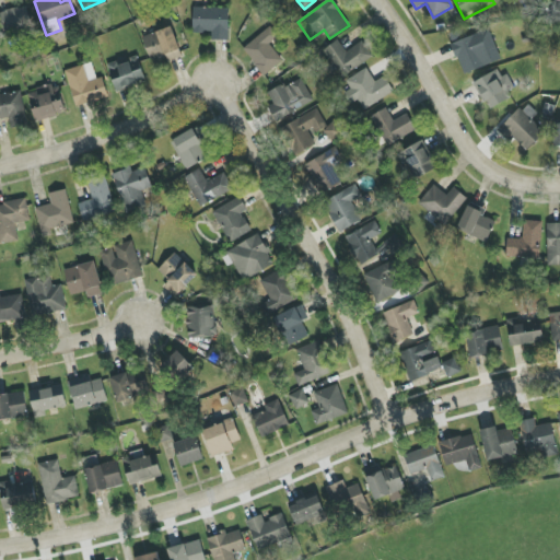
[(35,30),(26,4),(0,13),(0,36),(2,42),(35,30)]
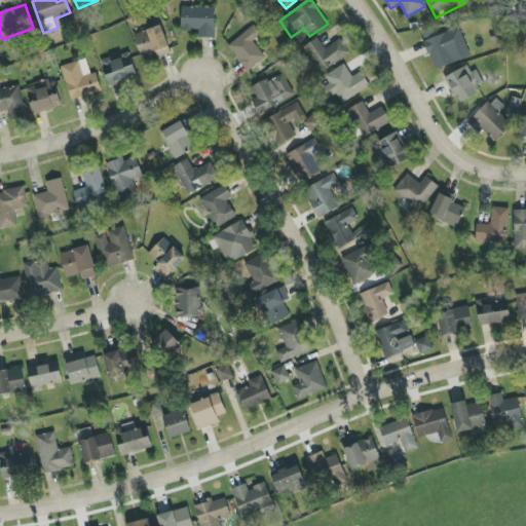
[(181,31),(198,31),(198,38),(215,39),(216,8),(182,7),(181,31)]
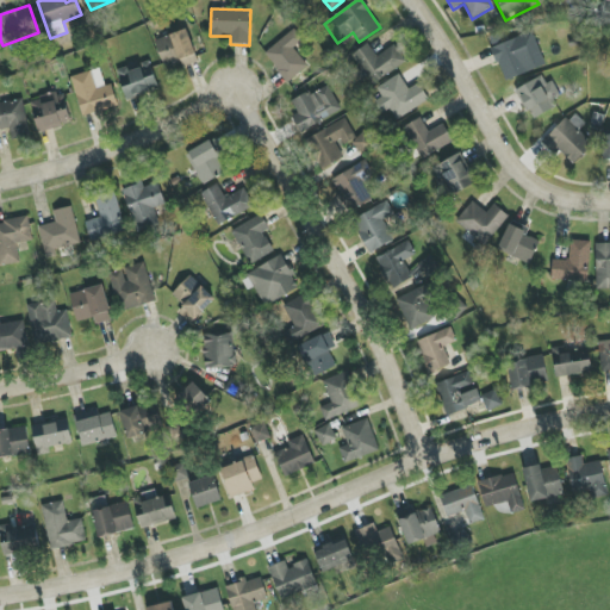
[(166,69),(182,63),(184,67),(199,62),(187,29),(155,41),(166,69)]
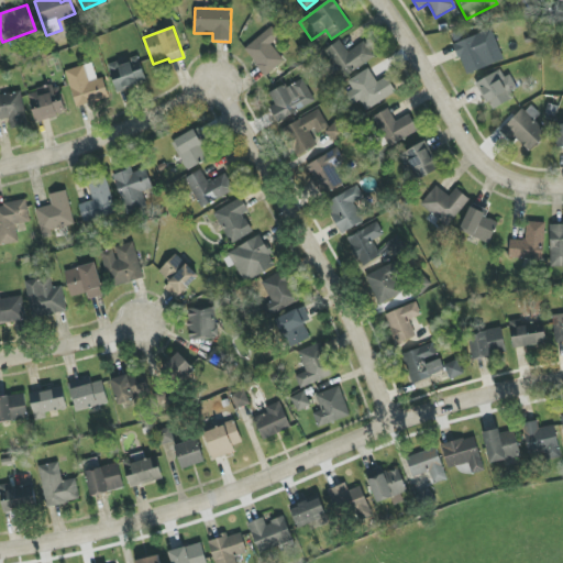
[(279,36),(271,26),(244,51),(266,77),(285,61),(271,44),(279,36)]
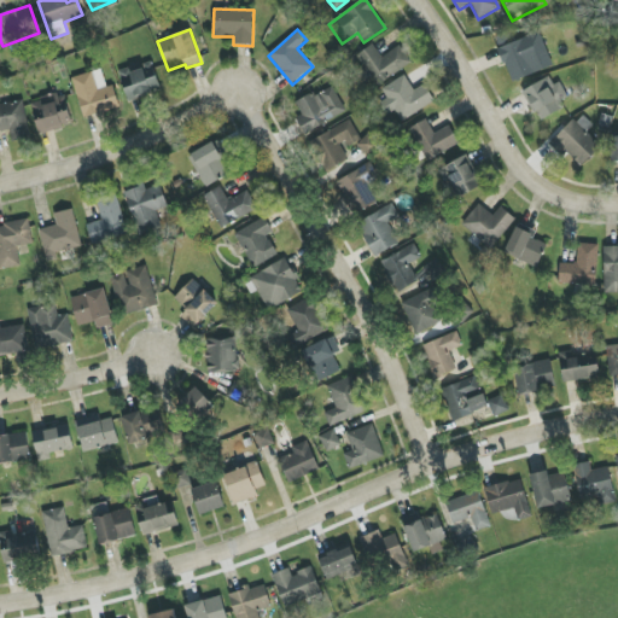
[(509,81),(553,68),(541,33),(499,47),(509,81)]
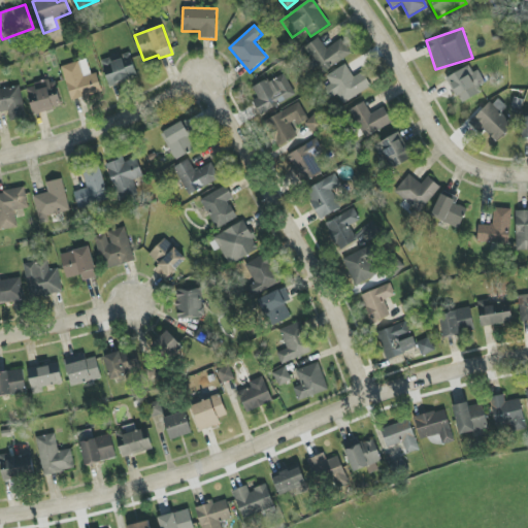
[(320,72),(352,57),(342,39),(325,48),(320,38),(306,45),(320,72)]
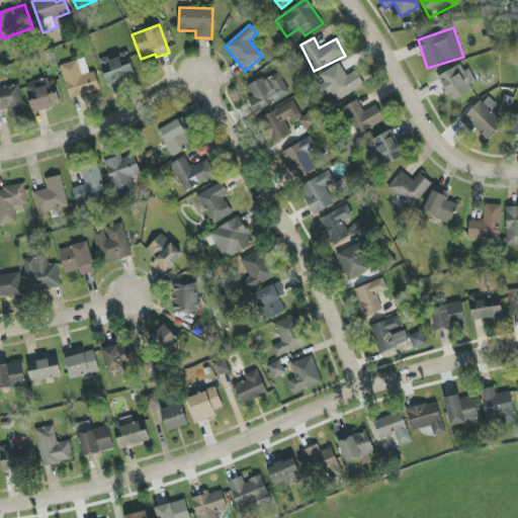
[(106,83),(134,77),(128,54),(101,60),(106,83)]
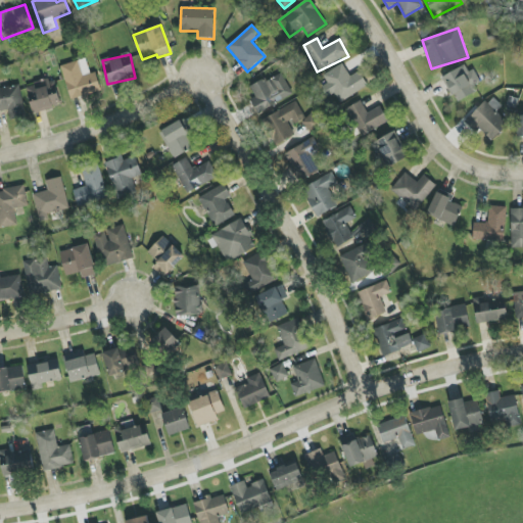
[(61,66),(72,100),(101,90),(96,73),(90,74),(86,58),(61,66)]
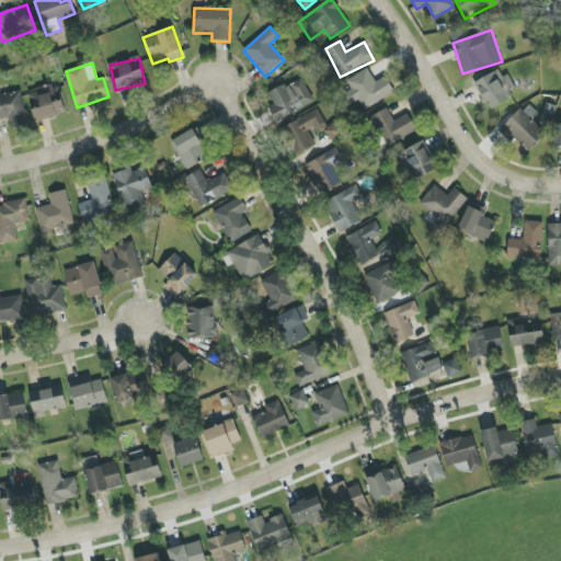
[(516,93),(502,68),(474,83),(489,109),(516,93)]
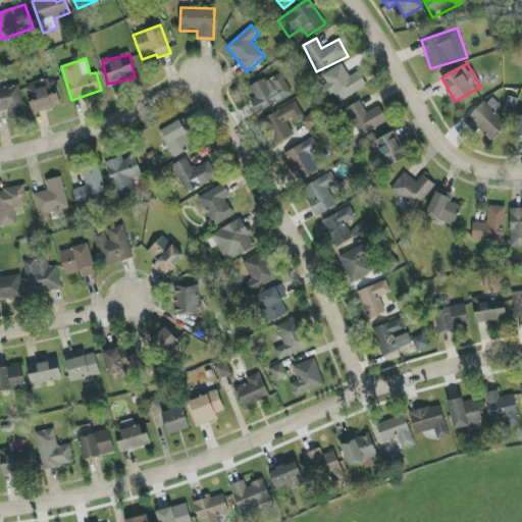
[(359,71),(349,76),(343,64),(322,74),(327,84),(321,87),(326,97),(334,94),(337,101),(367,88),(359,71)]
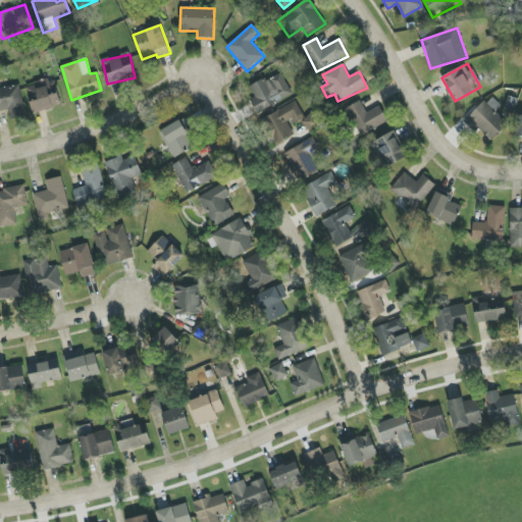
[(250,101),(257,114),(293,95),(280,72),(250,88),(256,98),(250,101)]
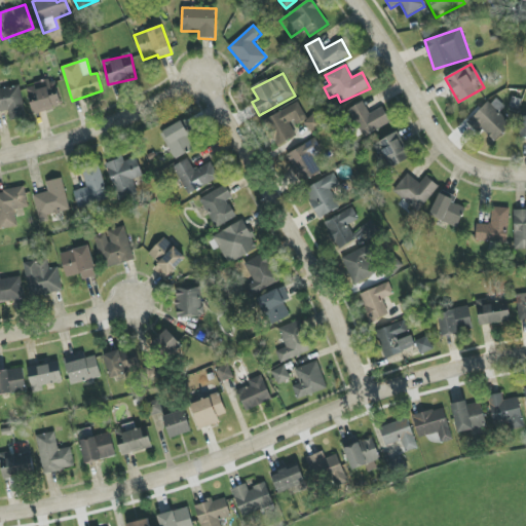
[(62,107),(54,79),(26,87),(34,114),(62,107)]
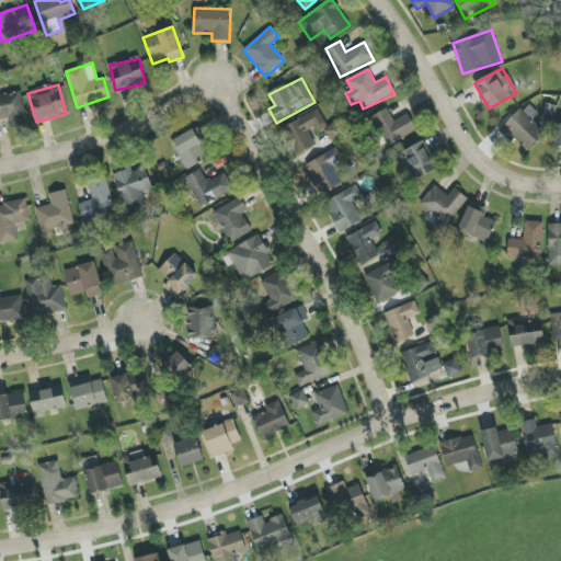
[(0,119),(9,118),(10,127),(27,125),(22,92),(0,95),(0,119)]
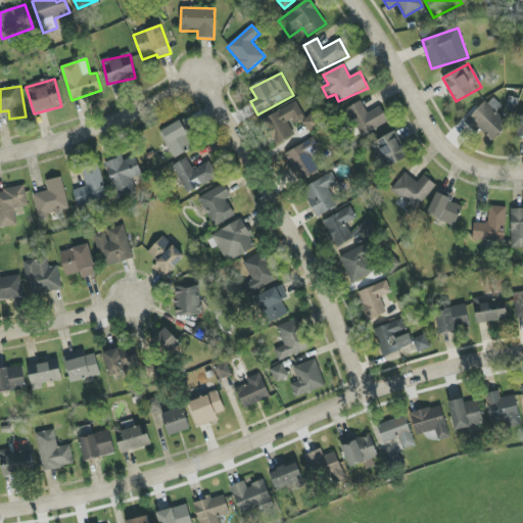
[(296,135),(292,127),(306,119),(297,101),(262,121),(275,146),(296,135)]
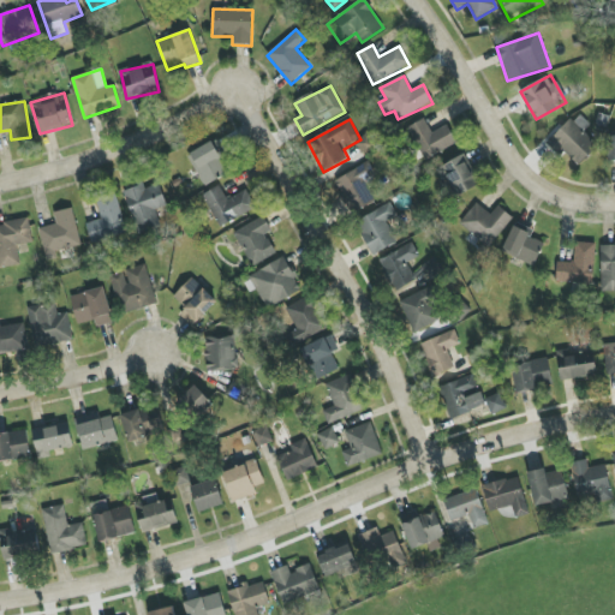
[(448,125),(431,132),(425,120),(408,126),(423,160),(457,145),(448,125)]
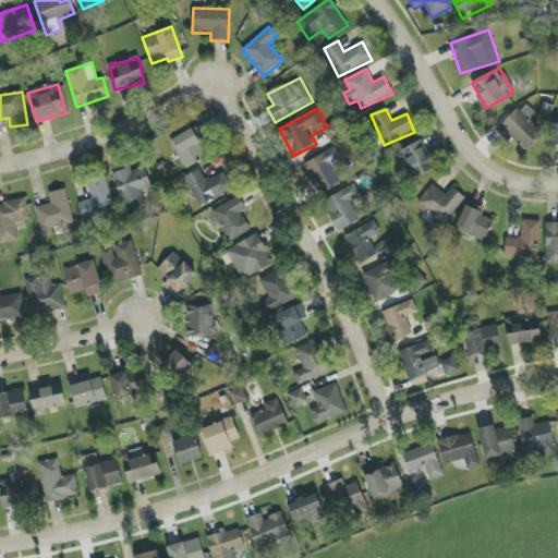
[(511,137),(524,150),(542,133),(517,109),(496,130),(508,141),(511,137)]
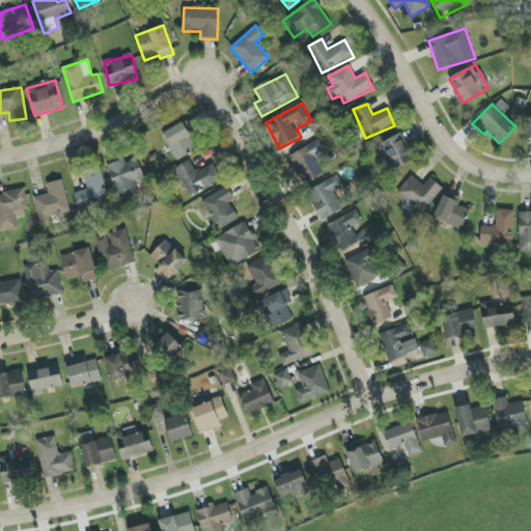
[(162,134),(176,161),(198,149),(185,122),(162,134)]
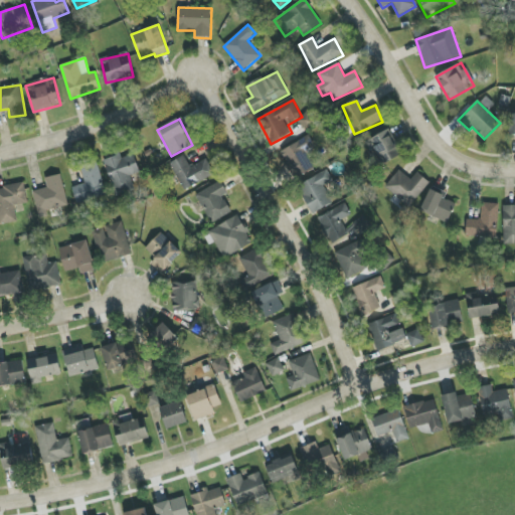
[(399,158),(390,132),(365,140),(369,151),(375,149),(380,164),(399,158)]
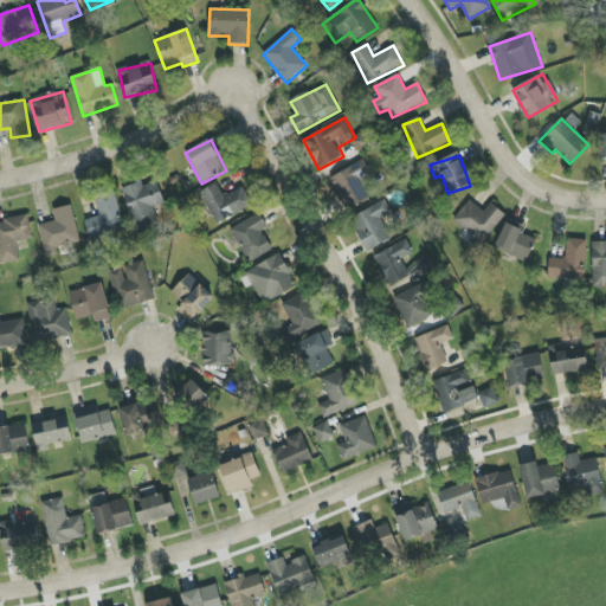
[(348,211),(371,199),(360,179),(372,173),(365,160),(330,178),(348,211)]
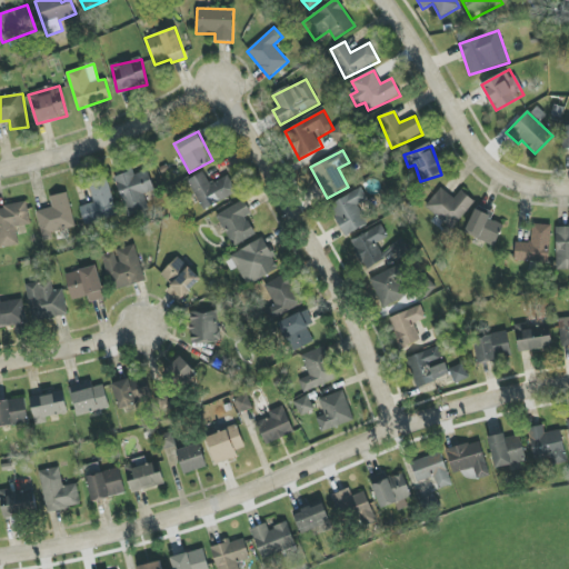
[(115,177),(127,217),(149,209),(145,195),(155,191),(148,170),(135,175),(133,171),(115,177)]
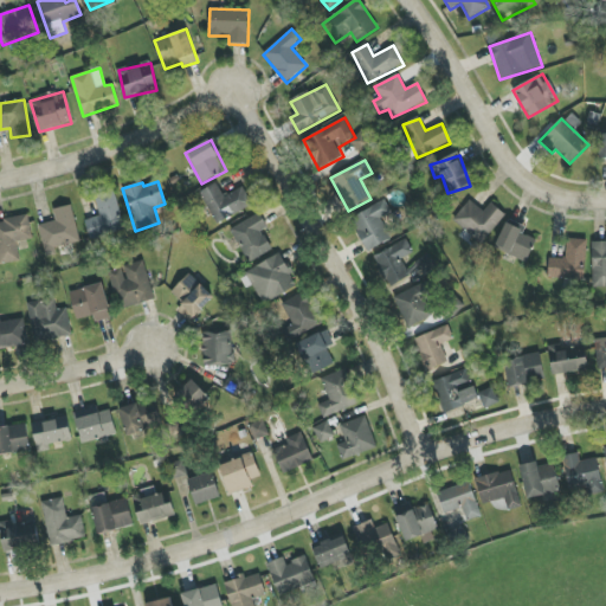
[(216,225),(252,207),(243,188),(224,197),(217,184),(200,192),(216,225)]
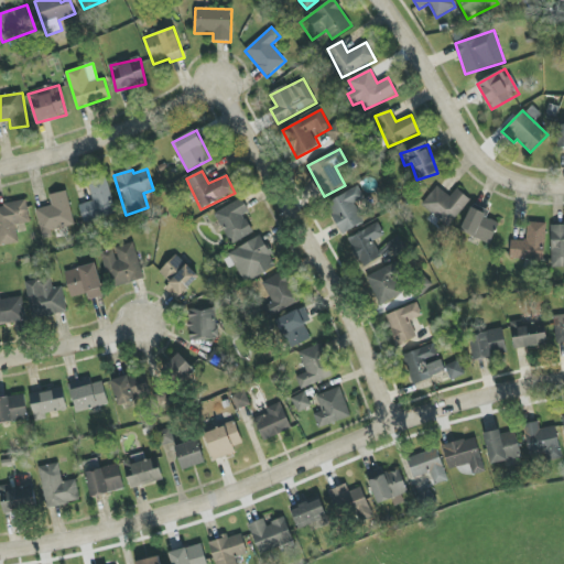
[(117,214),(107,180),(88,184),(93,202),(79,205),(84,223),(117,214)]
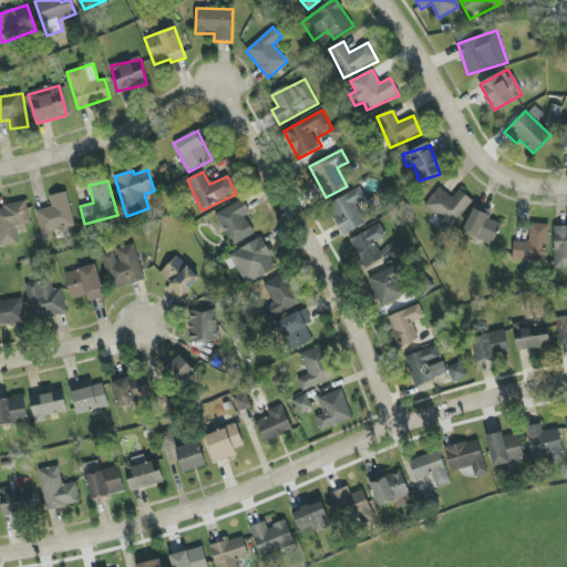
[(344,236),(367,224),(356,205),(366,198),(359,187),(327,206),(344,236)]
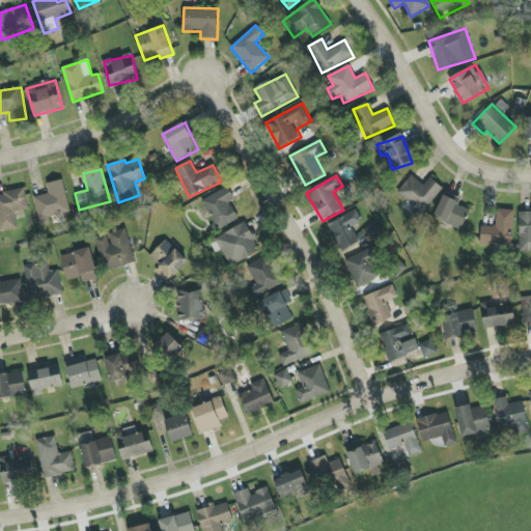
[(430,178),(424,186),(412,175),(397,193),(422,214),(443,189),(430,178)]
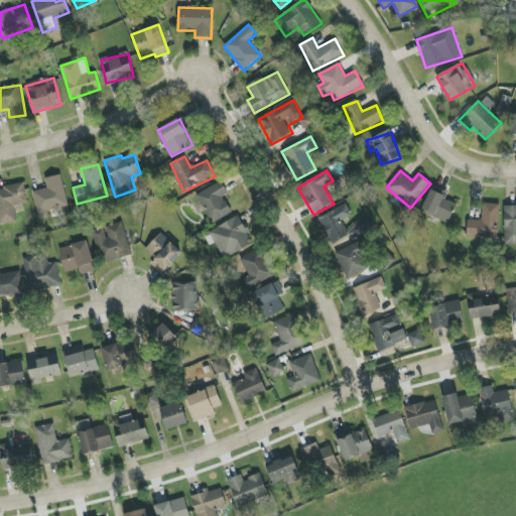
[(45,178),(47,188),(33,191),(38,215),(68,209),(61,175),(45,178)]
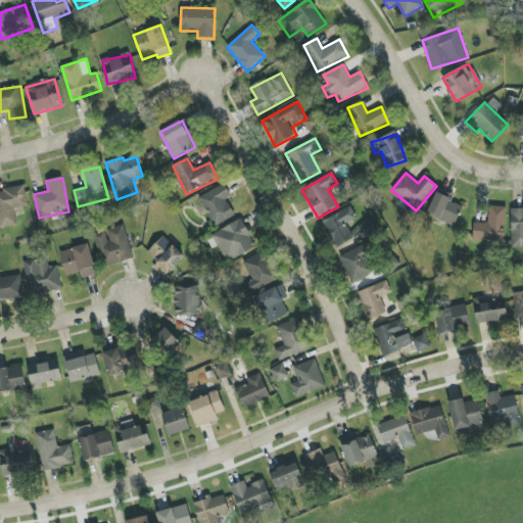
[(231,196),(224,184),(198,198),(215,227),(235,216),(226,199),(231,196)]
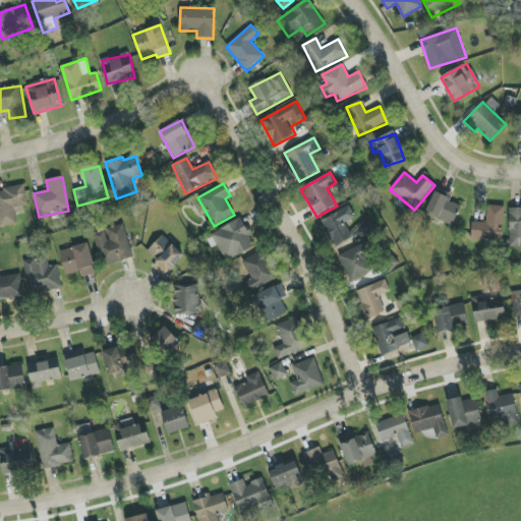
[(0,226),(18,224),(16,209),(25,208),(22,187),(0,189),(0,226)]
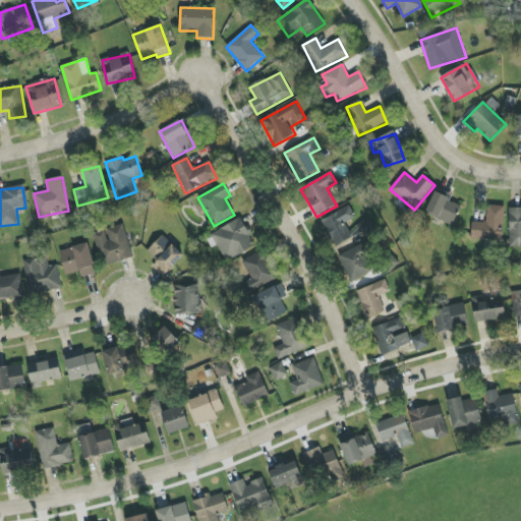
[(449,201),(452,195),(437,188),(425,214),(453,226),(461,207),(449,201)]
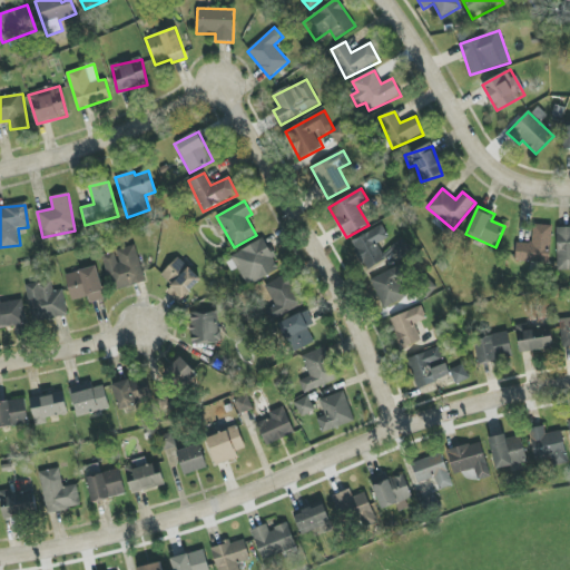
[(517,243),(516,263),(550,264),(551,225),(532,225),(532,244),(517,243)]
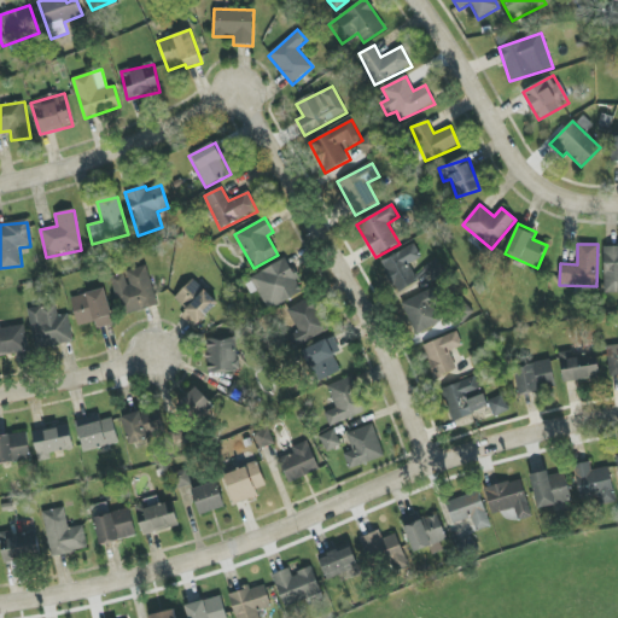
[(380,261),(396,293),(417,284),(408,264),(420,258),(414,245),(380,261)]
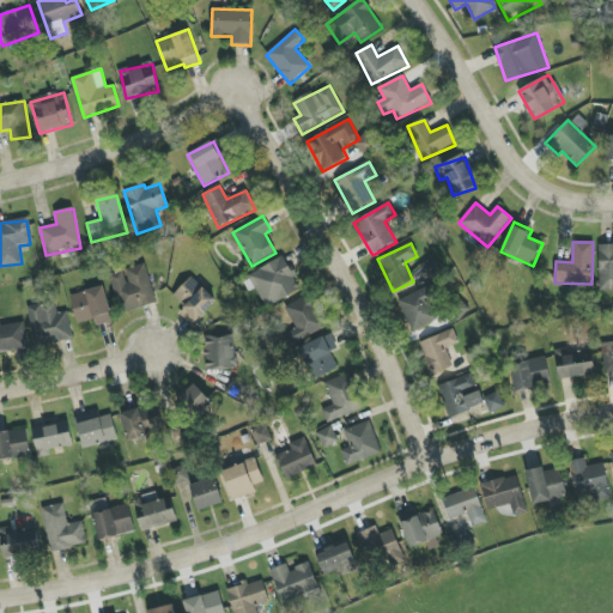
[(283,256),(248,275),(267,309),(301,290),(283,256)]
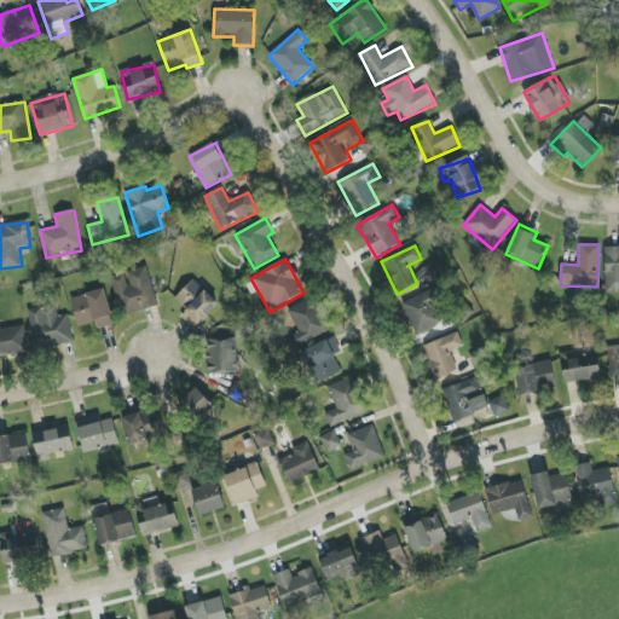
[(158,306),(148,268),(111,278),(122,317),(158,306)]
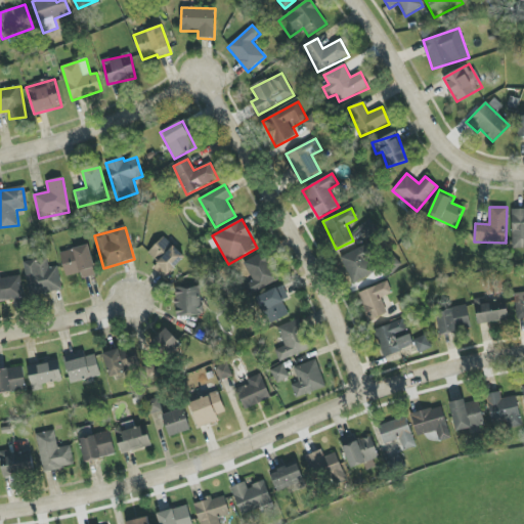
[(147,253),(157,262),(173,246),(164,237),(147,253)]
